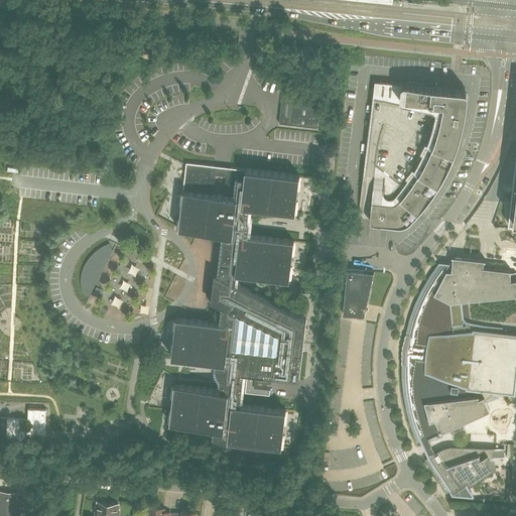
[(358,218),(359,218),(370,219),(370,220),(370,221),(371,222),(371,223),(372,224),(373,224),(374,224),(397,226),(399,226),(401,226),(403,226),(405,225),(407,224),(408,223),(410,222),(411,221),(418,213),(423,206),(428,199),(434,191),(438,183),(443,176),(447,168),(450,160),(455,152),(458,144),(460,136),(463,127),(465,119),(466,112),(467,105),(468,99),(468,94),(468,93),(468,92),(468,91),(467,90),(466,90),(377,82),(375,81),(375,83),(373,96),(358,218)]
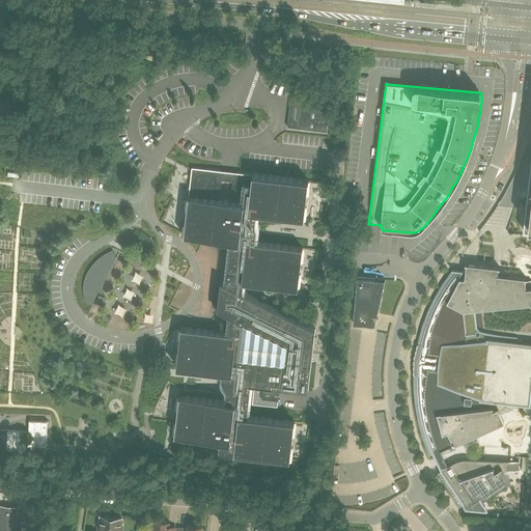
[(304,99),(290,96),(287,127),(327,131),(329,112),(302,108),(304,99)]
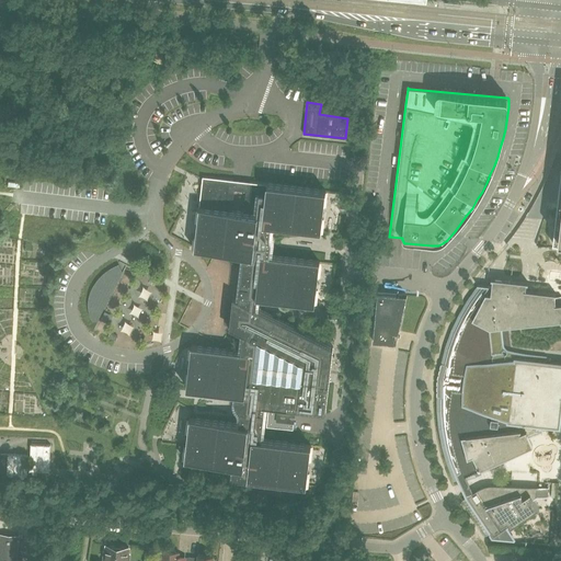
[(277,407),(295,409),(325,412),(333,346),(256,308),(258,296),(315,302),(320,261),(270,255),(272,242),(271,240),(271,239),(270,237),(270,235),(271,226),(321,232),(325,191),(250,182),(253,183),(250,213),(244,212),(227,210),(227,204),(229,204),(230,197),(228,197),(230,180),(232,180),(203,176),(194,249),(244,254),(239,299),(233,296),(232,305),(230,327),(243,333),(241,351),(192,345),(186,387),(237,392),(236,401),(236,403),(237,405),(238,408),(239,409),(240,411),(240,413),(240,415),(239,424),(190,418),(184,459),(235,466),(233,478),(248,479),(248,480),(306,487),(311,445),(261,438),(265,404),(270,405),(277,407)]
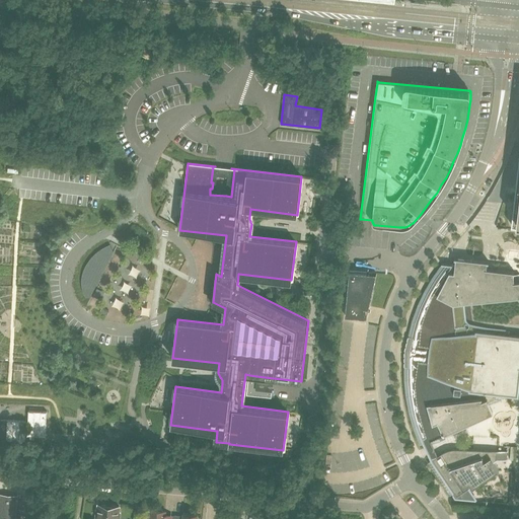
[(109,244),(105,246),(101,248),(97,251),(95,253),(91,256),(89,260),(87,264),(85,268),(84,272),(83,277),(82,280),(82,285),(83,288),(83,293),(85,297),(90,297),(114,251),(109,244)]
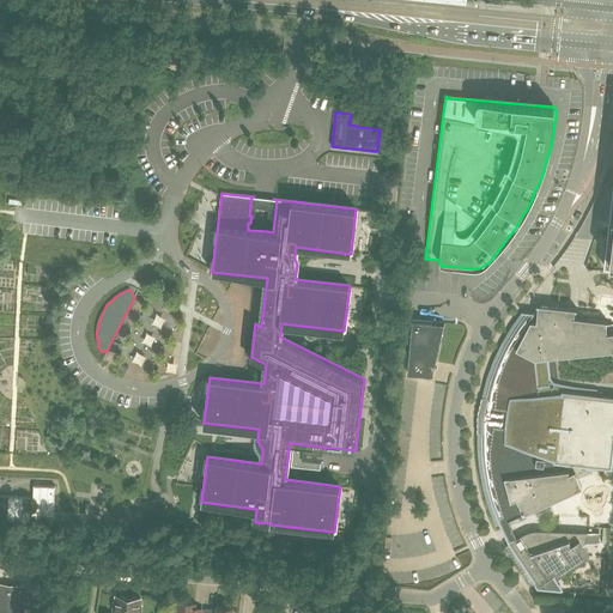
[(592,469),(604,472),(605,466),(611,467),(612,448),(612,396),(563,392),(560,386),(562,386),(560,384),(559,386),(556,387),(553,388),(546,390),(545,388),(541,358),(601,352),(600,345),(608,344),(607,333),(612,332),(612,322),(606,323),(606,321),(607,321),(607,320),(575,316),(575,309),(577,310),(577,308),(551,305),(536,303),(536,305),(538,305),(538,313),(522,310),(521,311),(523,311),(520,315),(511,327),(502,344),(493,360),(487,378),(483,398),(486,398),(485,405),(486,406),(485,407),(484,407),(483,408),(481,410),(481,411),(480,413),(480,416),(480,417),(480,418),(480,419),(481,420),(481,422),(483,423),(484,425),(483,425),(481,432),(478,432),(478,449),(480,467),(483,486),(487,504),(496,526),(499,525),(501,525),(509,521),(575,491),(570,480),(586,473),(589,472),(592,472),(592,469)]
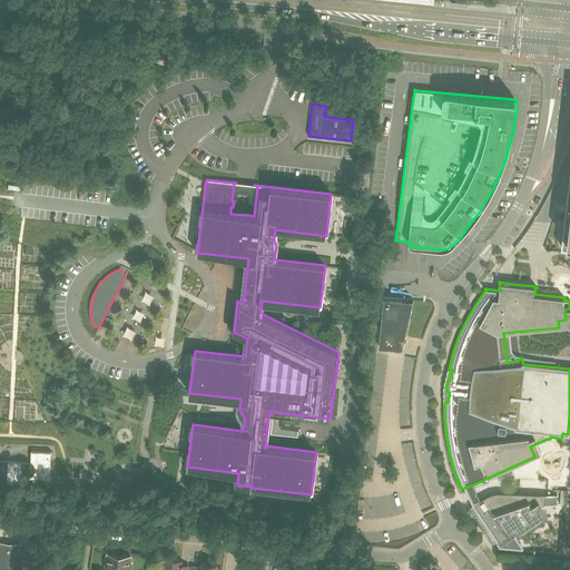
[(383,297),(380,333),(379,346),(403,349),(413,300),(383,297)]
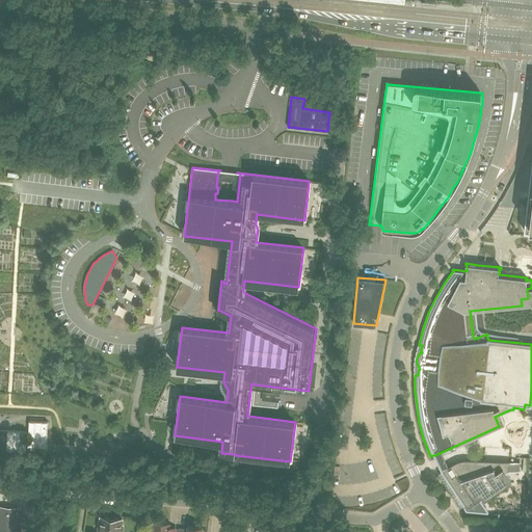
[(127,304),(129,298),(136,301),(139,291),(129,288),(120,313),(127,315),(131,307),(127,304)]
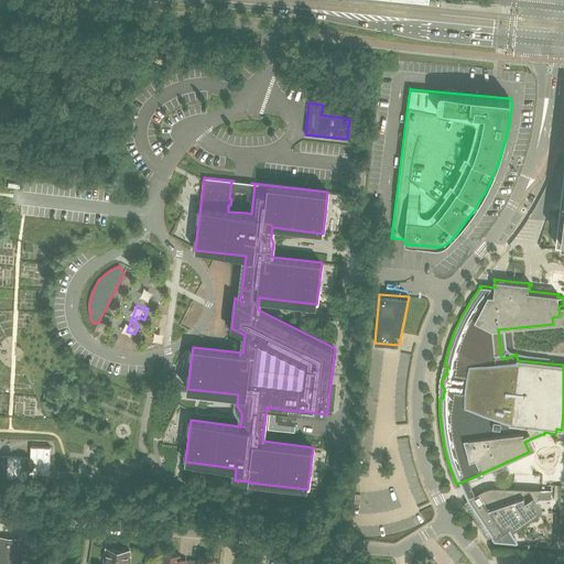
[(271,408),(268,429),(294,432),(295,424),(277,422),(279,409),(271,408)]
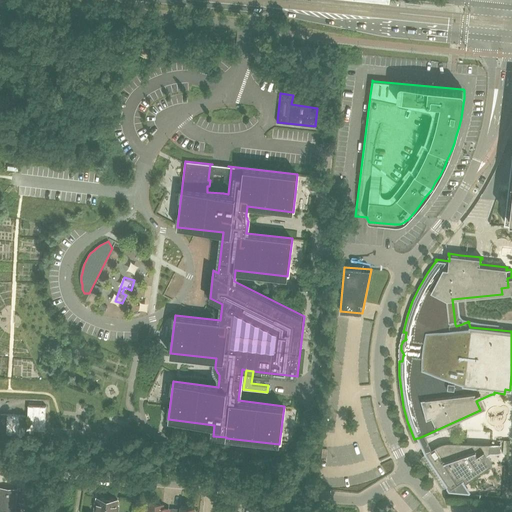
[(45,430),(46,406),(28,405),(28,417),(26,417),(26,415),(0,413),(0,433),(25,435),(25,426),(27,426),(27,429),(45,430)]
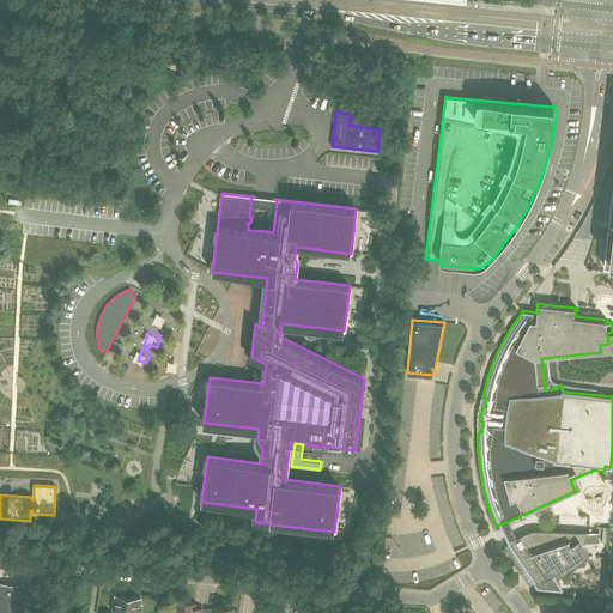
[(517,538),(509,542),(509,544),(505,546),(532,584),(535,583),(538,587),(538,589),(562,592),(562,589),(553,576),(557,574),(558,576),(589,556),(582,545),(587,541),(599,542),(599,532),(540,529),(538,529),(535,530),(533,530),(530,530),(528,532),(526,532),(525,533),(522,534),(520,535),(519,536),(517,538)]
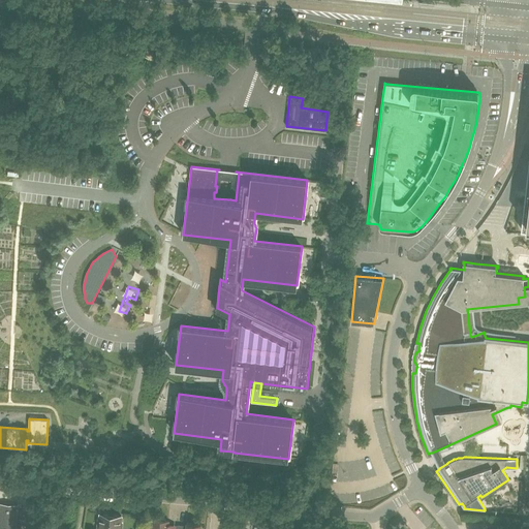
[(0,528),(16,528),(18,505),(0,503),(0,528)]
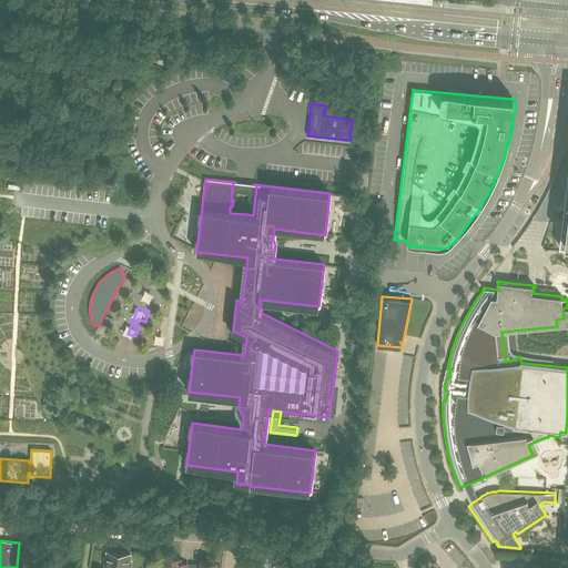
[(117,567),(119,553),(108,551),(108,553),(109,553),(108,558),(105,557),(105,558),(107,558),(107,563),(105,564),(104,567),(117,567)]
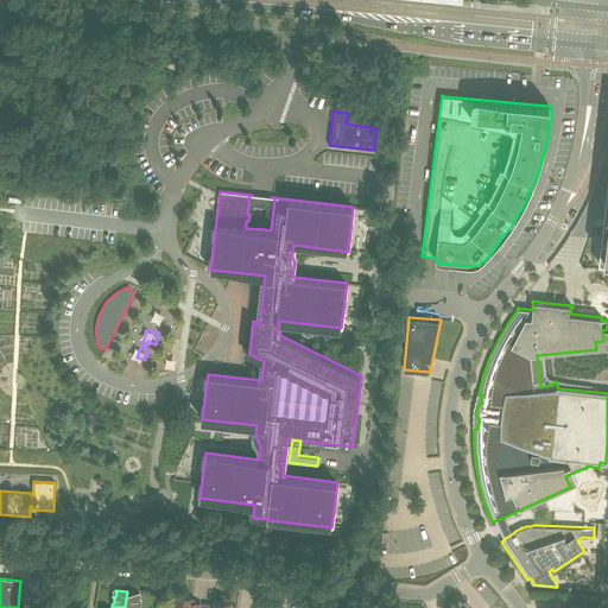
[(140,593),(127,591),(125,607),(139,607),(139,606),(139,605),(139,600),(140,600),(138,599),(139,594),(140,593)]
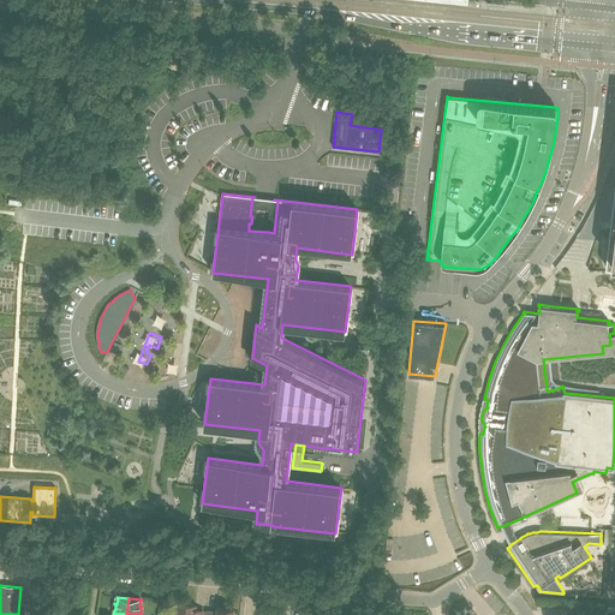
[(203,614),(204,610),(196,610),(196,605),(193,605),(193,604),(192,604),(192,603),(191,603),(190,603),(190,602),(189,603),(187,603),(186,603),(186,604),(185,604),(178,603),(177,614),(203,614)]
